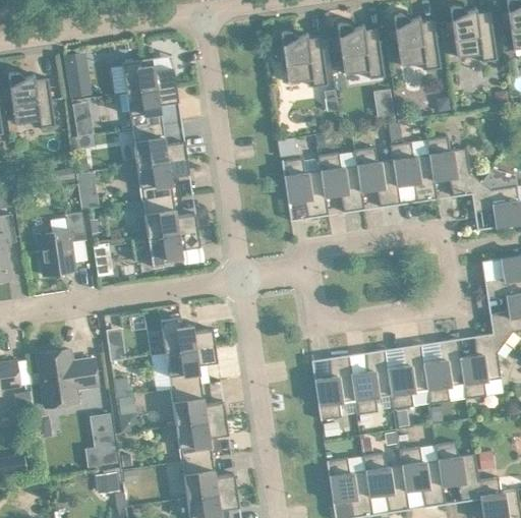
[(520,1),(519,0),(506,0),(508,13),(503,14),(502,13),(501,13),(504,29),(505,29),(511,27),(514,49),(520,48),(520,1)]
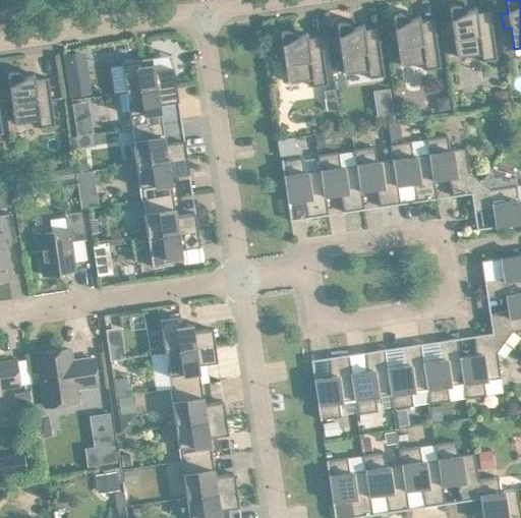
[(482,61),(482,63),(498,60),(490,12),(467,15),(467,13),(466,12),(465,11),(464,9),(463,9),(462,7),(461,7),(459,6),(456,6),(453,6),(451,7),(450,8),(452,21),(446,22),(446,21),(445,22),(447,38),(448,38),(448,37),(454,36),(457,58),(482,54),(483,61),(482,61)]
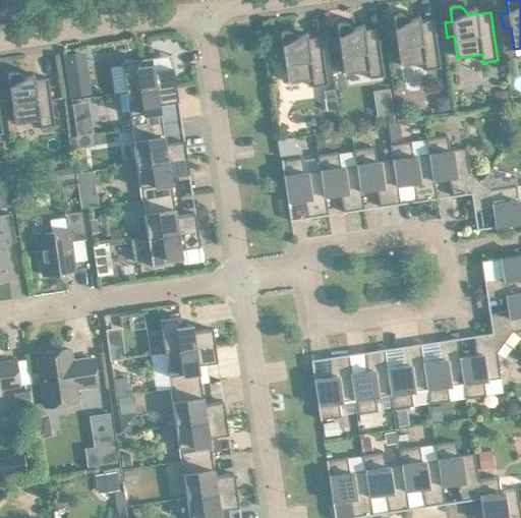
[(426,70),(426,71),(441,69),(433,20),(411,24),(410,22),(410,21),(409,19),(407,17),(405,15),(404,15),(402,14),(401,14),(400,14),(398,14),(396,15),(395,15),(394,16),(396,30),(390,31),(388,31),(391,46),(392,46),(392,45),(398,44),(401,66),(425,62),(426,69),(426,70)]
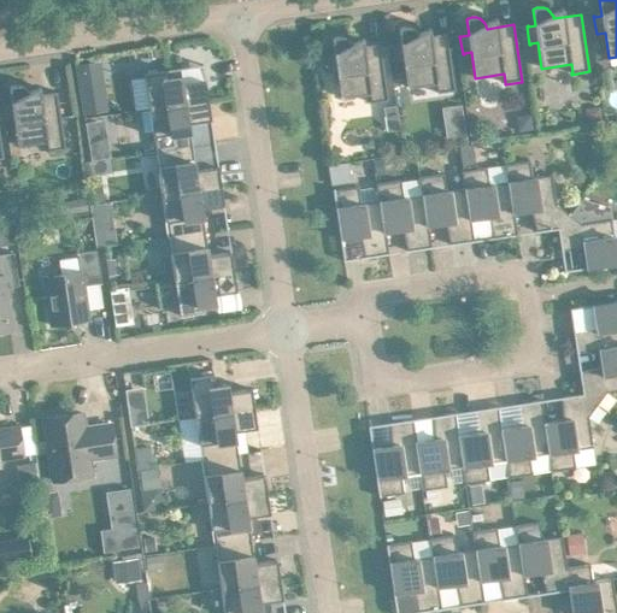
[(438,93),(438,94),(456,92),(447,34),(419,39),(419,36),(418,35),(417,33),(417,31),(415,30),(415,29),(412,28),(410,28),(406,27),(403,28),(401,29),(399,29),(399,30),(401,46),(394,47),(394,46),(393,46),(395,64),(398,64),(397,63),(404,62),(409,88),(438,84),(439,93),(438,93)]
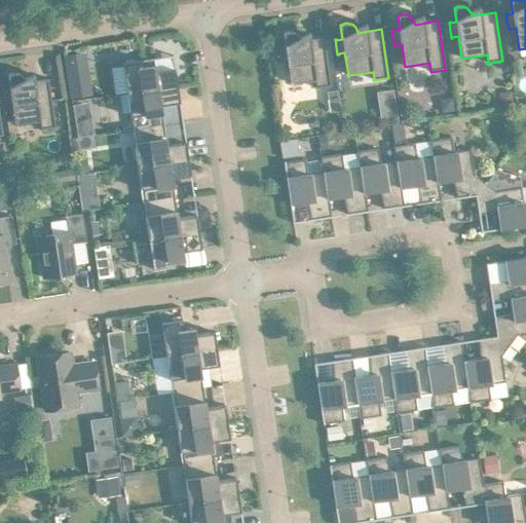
[(316,87),(316,88),(332,86),(325,38),(301,41),(300,39),(299,37),(299,36),(298,35),(297,34),(296,33),(294,32),(292,32),(291,32),(290,32),(288,32),(287,32),(286,33),(284,34),(286,47),(279,48),(279,47),(278,47),(280,63),(282,63),(288,62),(291,84),(315,80),(316,87)]
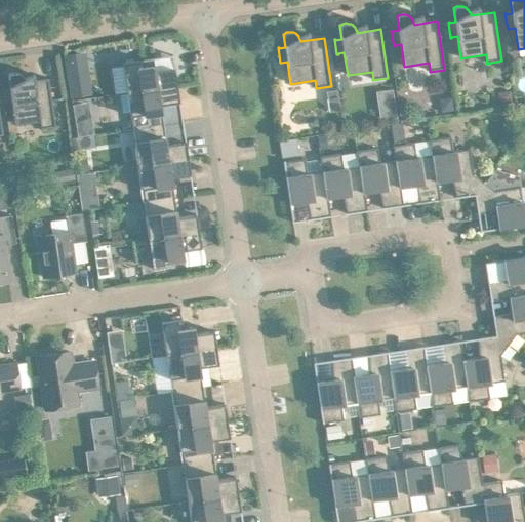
[(123,64),(127,93),(177,86),(175,69),(156,72),(155,66),(145,67),(144,61),(123,64)]
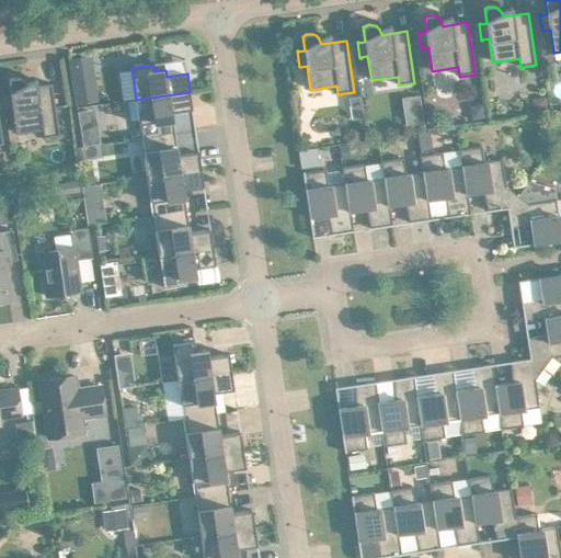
[(16,133),(45,129),(46,138),(60,136),(53,84),(38,86),(36,79),(26,84),(25,82),(24,81),(23,80),(21,79),(20,78),(18,78),(15,77),(13,77),(12,78),(10,78),(9,79),(11,94),(4,95),(4,94),(2,94),(6,111),(7,111),(7,110),(13,110),(16,133)]
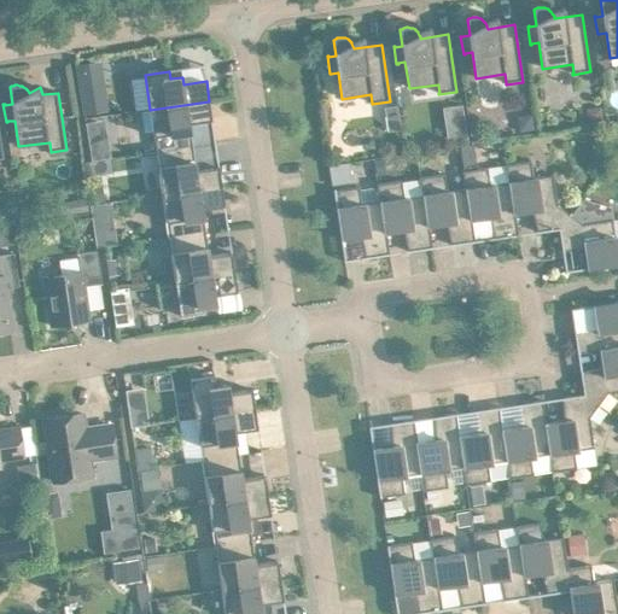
[(150,110),(156,153),(192,147),(188,124),(213,121),(209,101),(150,110)]
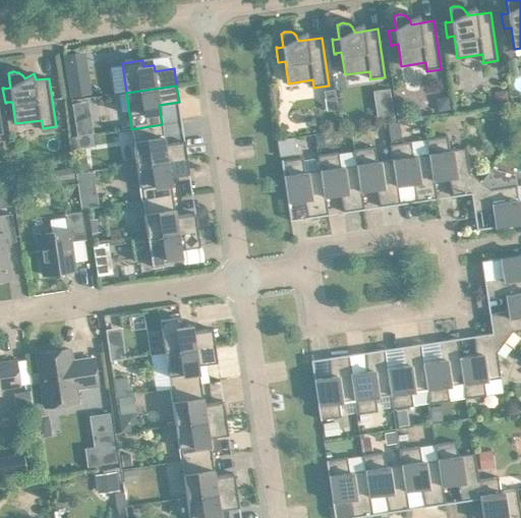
[(69,89),(71,101),(87,99),(85,87),(69,89)]
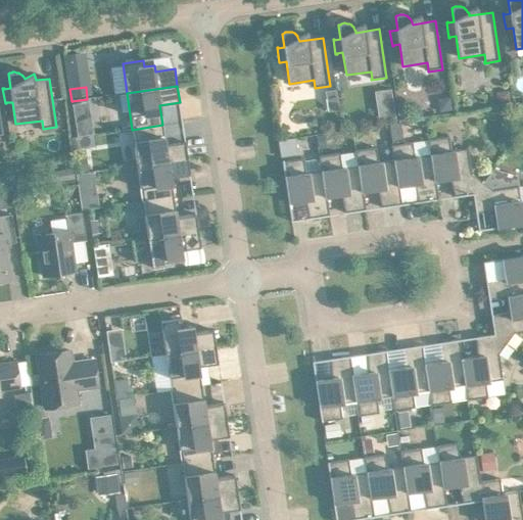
[(503,92),(497,99),(498,105),(511,103),(509,91),(503,92)]
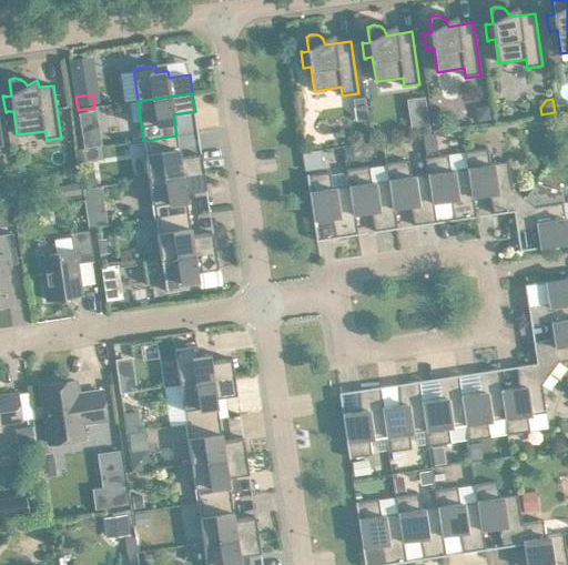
[(483,108),(476,115),(477,122),(492,121),(489,107),(483,108)]
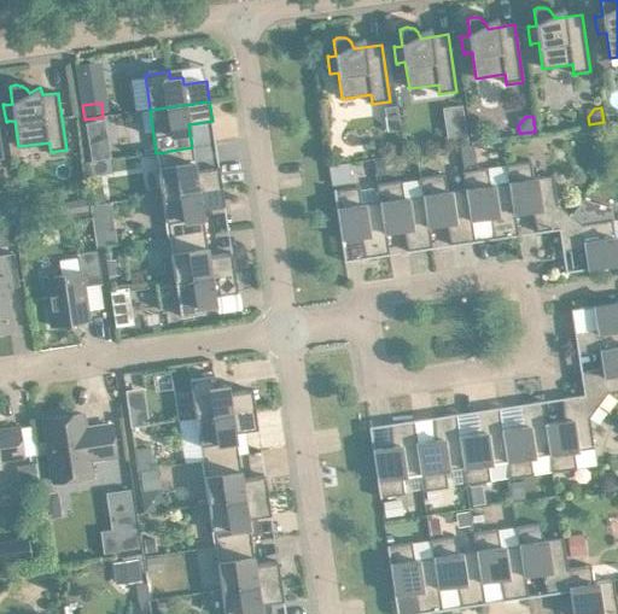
[(466,129),(447,132),(448,142),(467,140),(466,129)]
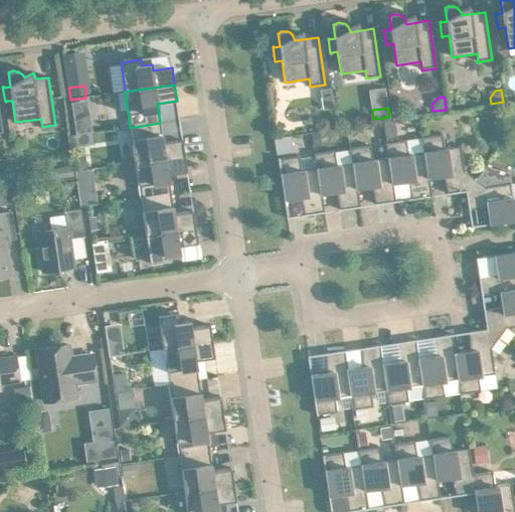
[(91,120),(74,123),(76,135),(93,133),(91,120)]
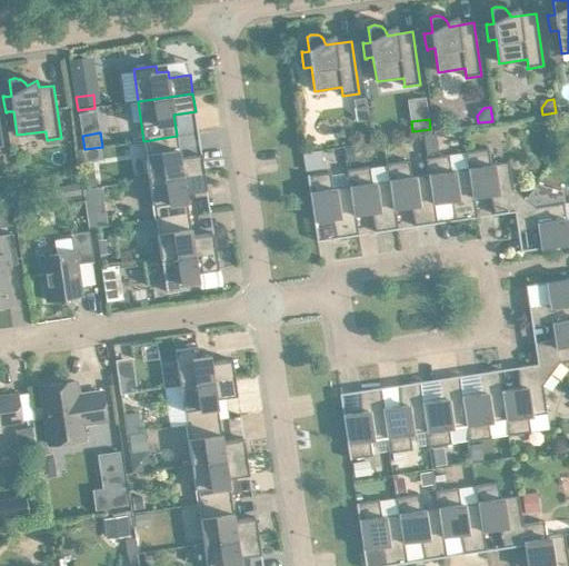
[(437,132),(422,135),(426,159),(440,157),(437,132)]
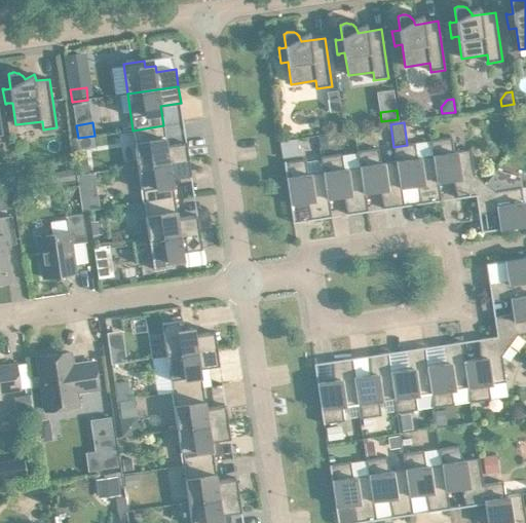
[(133,131),(139,166),(189,159),(186,143),(166,145),(163,125),(133,131)]
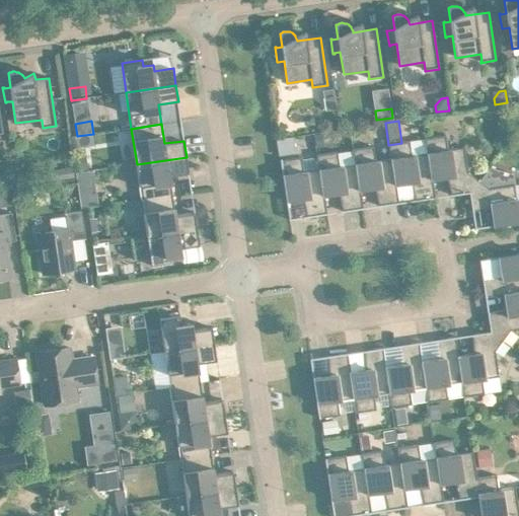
[(322,135),(314,136),(316,148),(323,147),(322,135)]
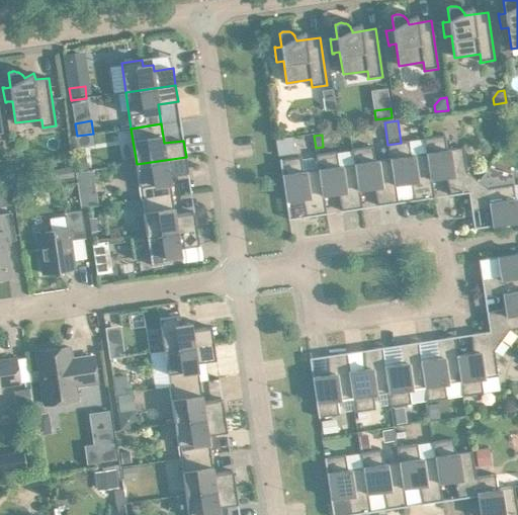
[(450,196),(468,193),(478,181),(467,173),(463,148),(447,151),(445,136),(424,140),(426,154),(427,154),(431,180),(432,180),(446,177),(450,196)]
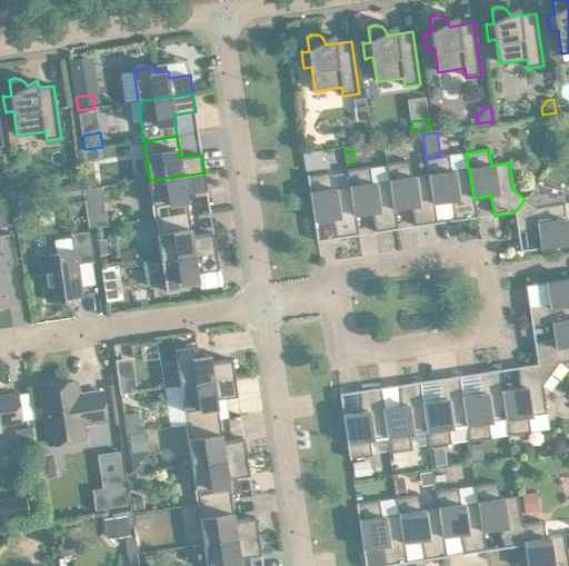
[(322,151),(305,154),(306,167),(307,171),(325,169),(322,151)]
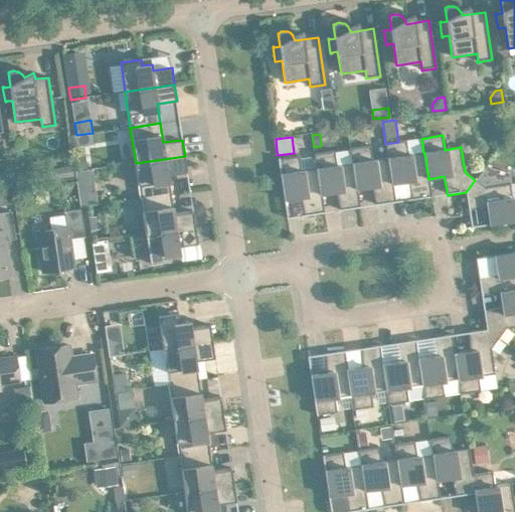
[(432,196),(430,179),(428,179),(424,153),(423,153),(408,155),(406,141),(398,142),(385,144),(388,158),(392,184),(393,184),(408,182),(412,200),(433,197),(433,196),(432,196)]
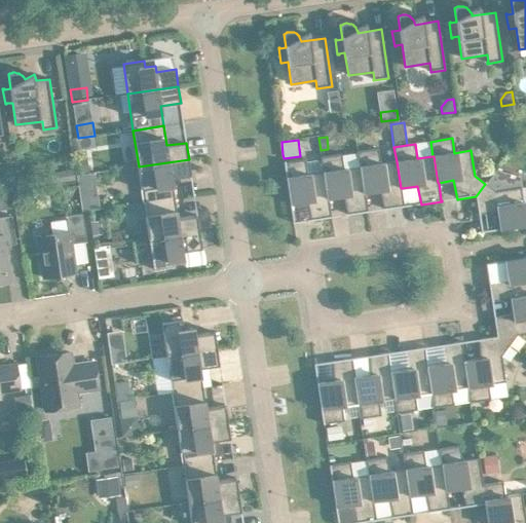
[(405,206),(402,188),(401,188),(397,161),(381,163),(379,149),(358,152),(360,166),(361,166),(365,193),(380,191),(384,210),(405,207),(405,206)]
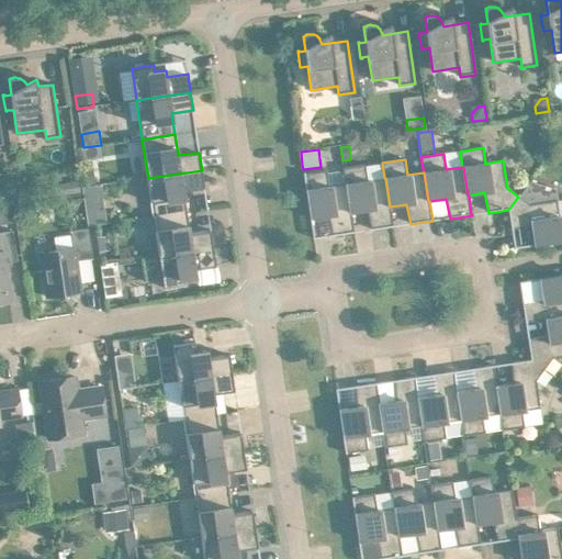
[(393,225),(390,207),(385,178),(384,178),(368,181),(366,165),(343,168),(345,185),(346,185),(350,213),(351,213),(367,210),(371,231),(394,227),(393,225)]
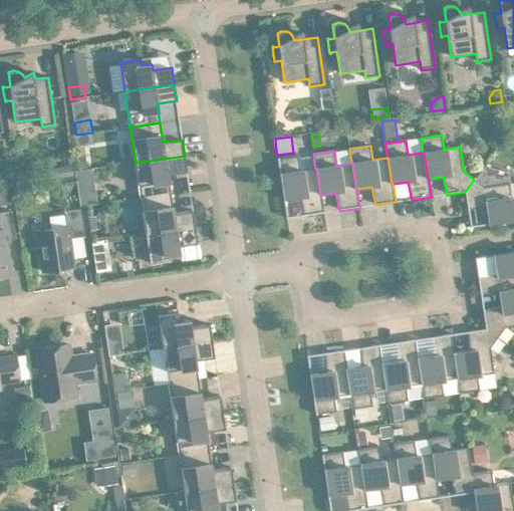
[(136,163),(141,199),(171,194),(168,175),(187,172),(185,156),(136,163)]
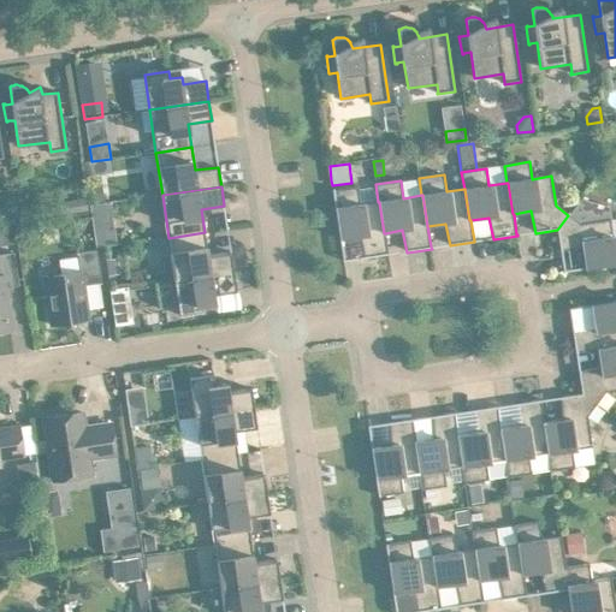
[(102,188),(89,190),(92,205),(105,202),(102,188)]
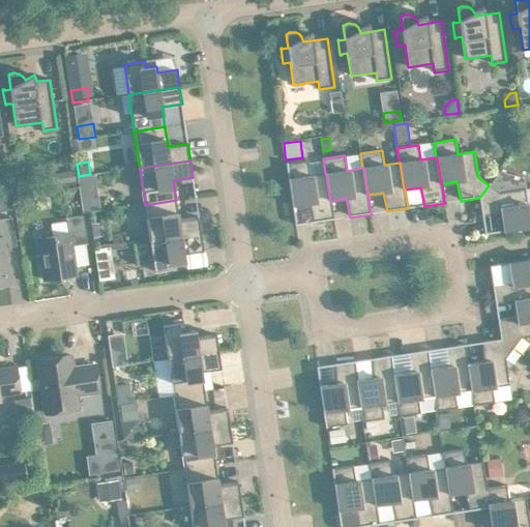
[(333,218),(331,201),(330,201),(326,174),(325,174),(311,176),(307,162),(288,165),(288,163),(286,164),(293,207),(294,206),(310,204),(314,223),(334,220),(334,218),(333,218)]
